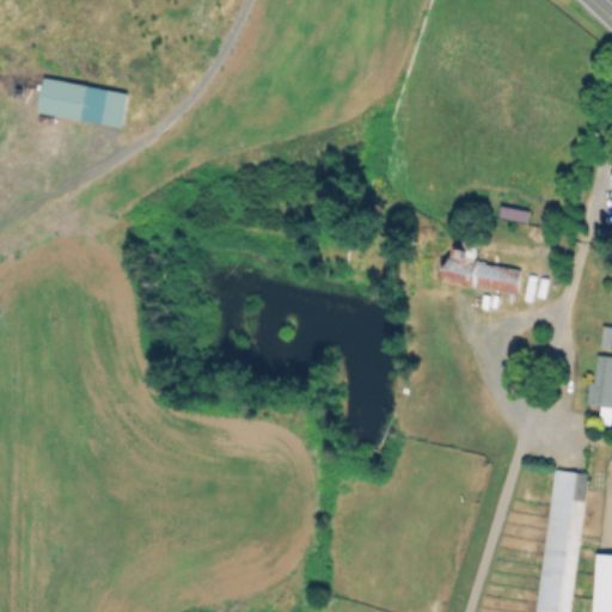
[(129,93),(123,127),(40,112),(46,79),(129,93)]
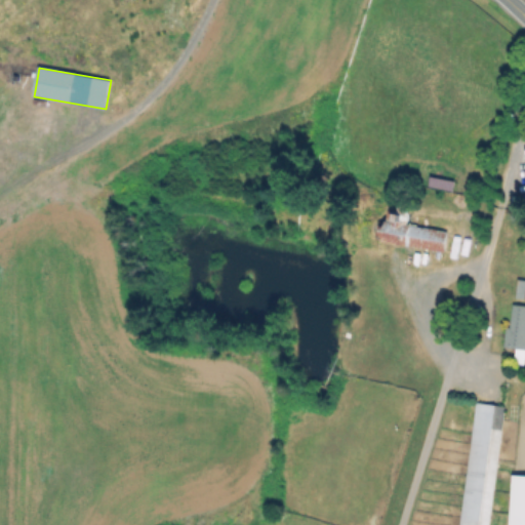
[(448,231),(444,252),(380,241),(388,198),(413,202),(409,225),(448,231)]
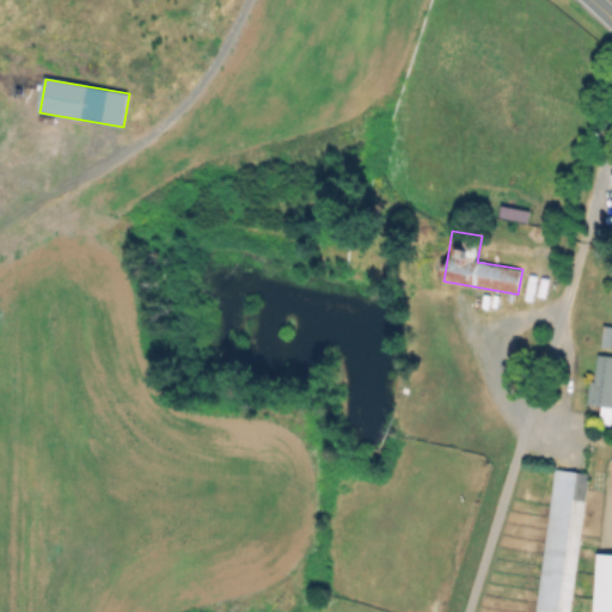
[(611,355),(611,417),(603,417),(604,407),(588,404),(592,381),(597,381),(599,355),(611,355)]
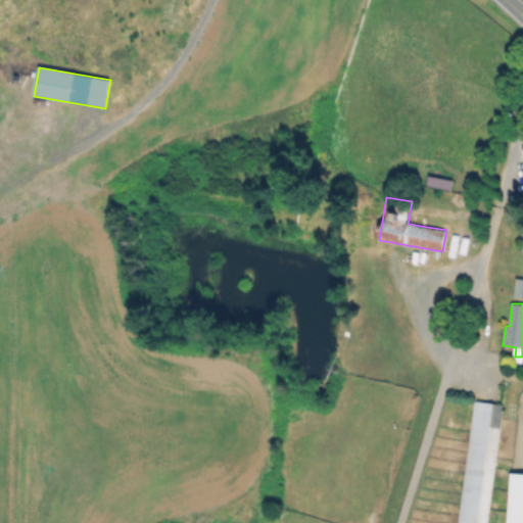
[(504,405),(486,522),(458,522),(475,400),(504,405)]
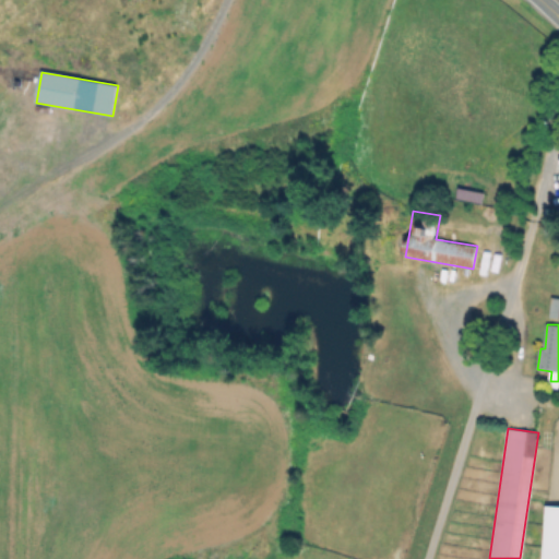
[(558,506),(558,558),(543,558),(547,506),(558,506)]
